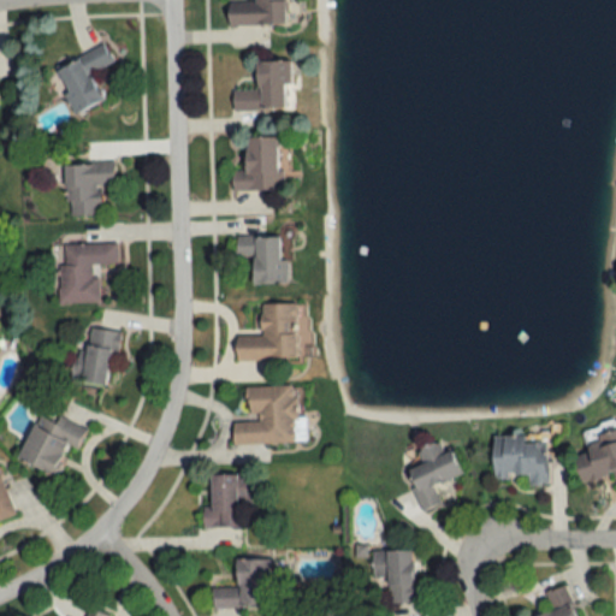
[(227,24),(285,24),(284,0),(248,0),(227,0),(227,24)]
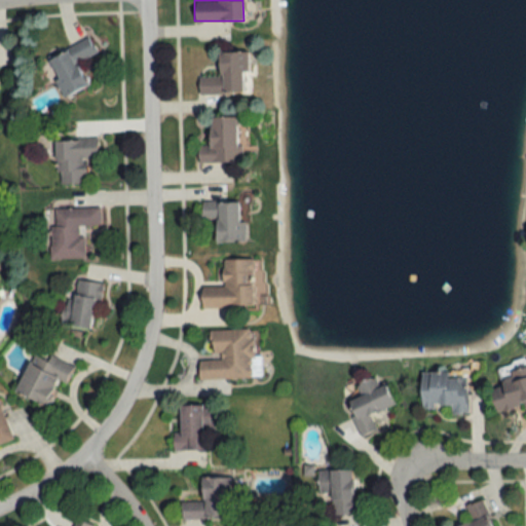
[(96,53),(88,38),(46,58),(65,97),(87,85),(77,63),(96,53)]
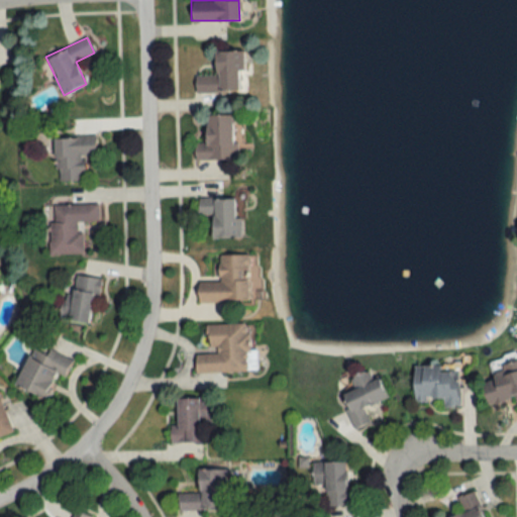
[(195,93),(242,92),(240,50),(214,52),(214,75),(195,76),(195,93)]
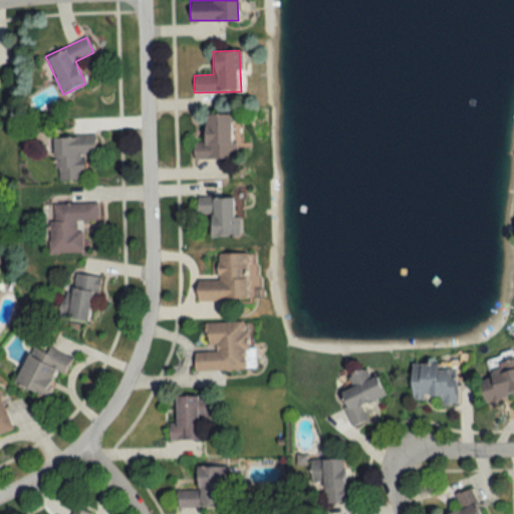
[(232,114),(204,114),(204,143),(194,143),(194,159),(232,159),(232,114)]
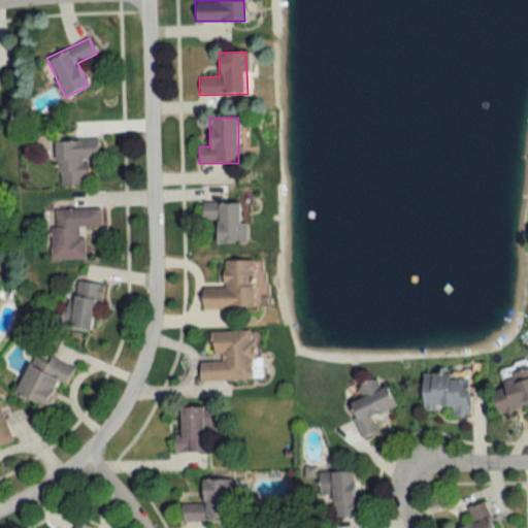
[(98,159),(97,140),(56,141),(58,186),(88,185),(87,160),(98,159)]
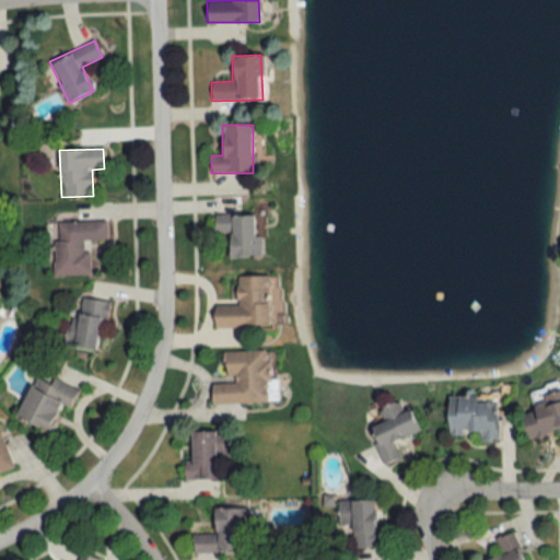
[(259,237),(254,237),(254,216),(214,216),(214,234),(230,234),(230,258),(259,258),(259,237)]
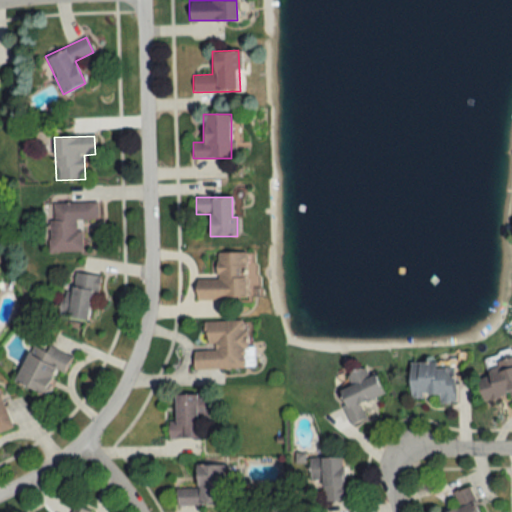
[(81,252),(81,231),(76,231),(76,220),(97,220),(97,203),(50,203),(50,252),(81,252)]
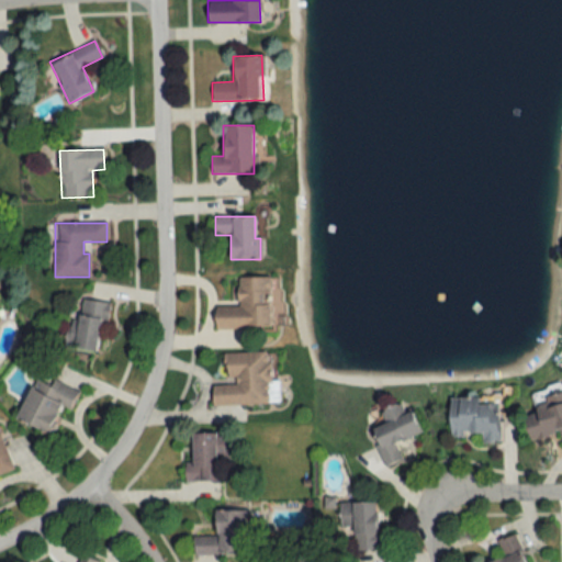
[(269,278),(234,278),(234,308),(216,308),(216,329),(269,329),(269,278)]
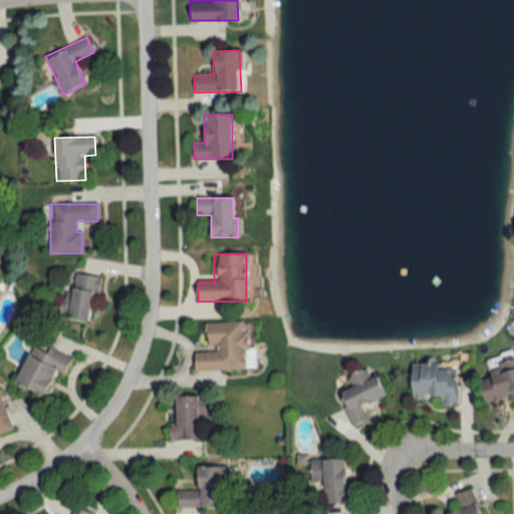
[(89,323),(99,279),(72,272),(61,316),(89,323)]
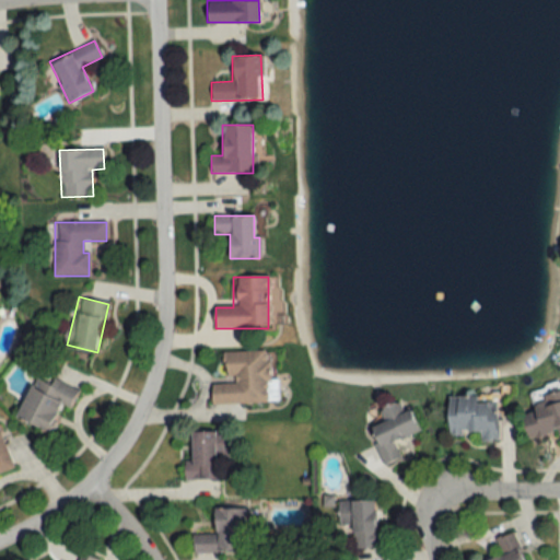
[(211,384),(211,405),(271,404),(270,351),(224,352),(224,384),(211,384)]
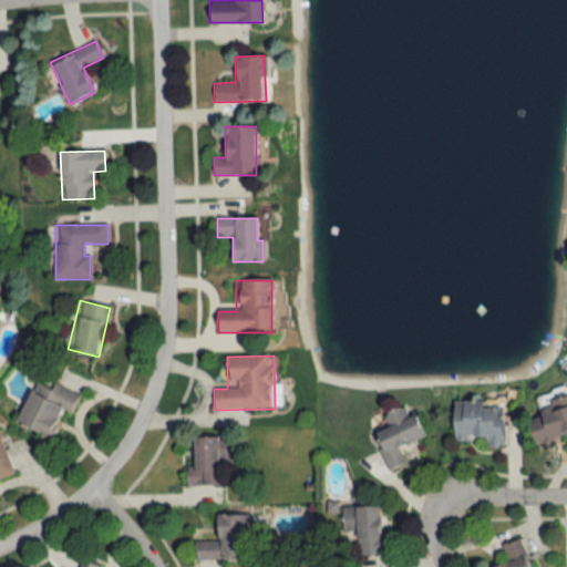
[(71,413),(78,395),(35,377),(16,423),(50,437),(62,410),(71,413)]
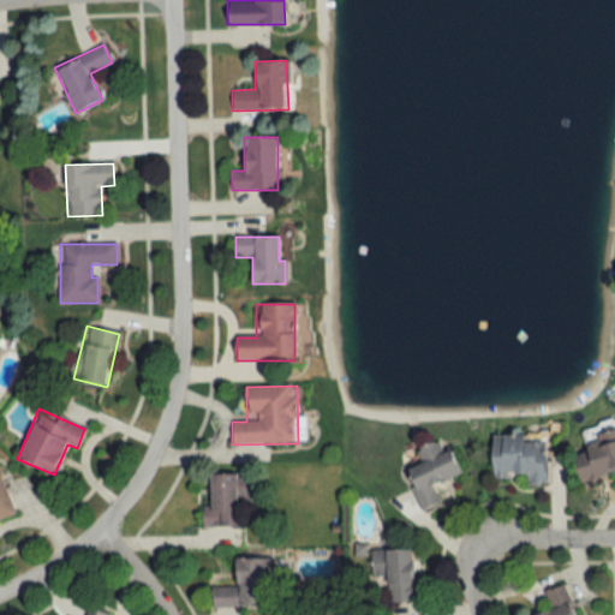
[(614,434),(614,429),(584,437),(587,452),(572,457),(580,483),(611,473),(614,484),(614,434)]
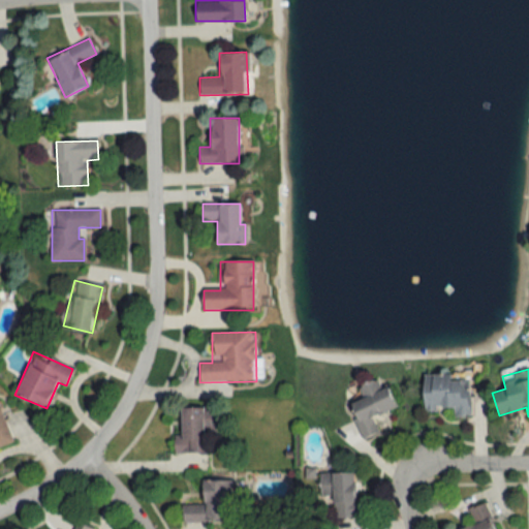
[(423,411),(452,411),(452,416),(469,416),(469,375),(423,375),(423,411)]
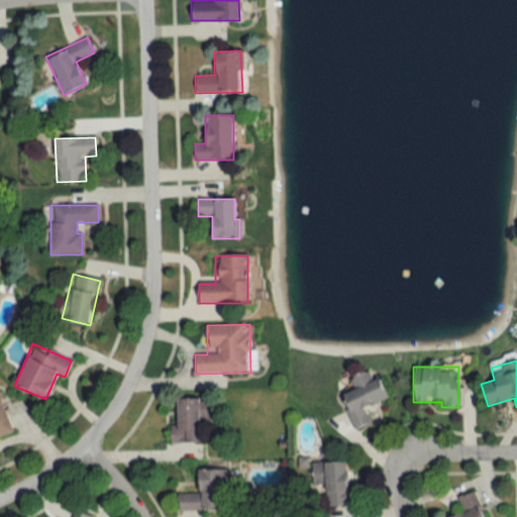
[(380,378),(372,380),(370,372),(346,377),(350,393),(342,395),(351,428),(369,424),(364,406),(386,400),(380,378)]
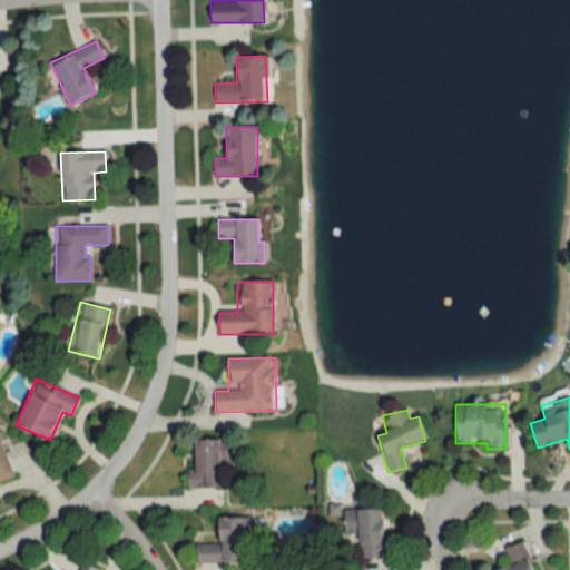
[(194,439),(194,470),(188,470),(188,488),(220,488),(220,439),(194,439)]
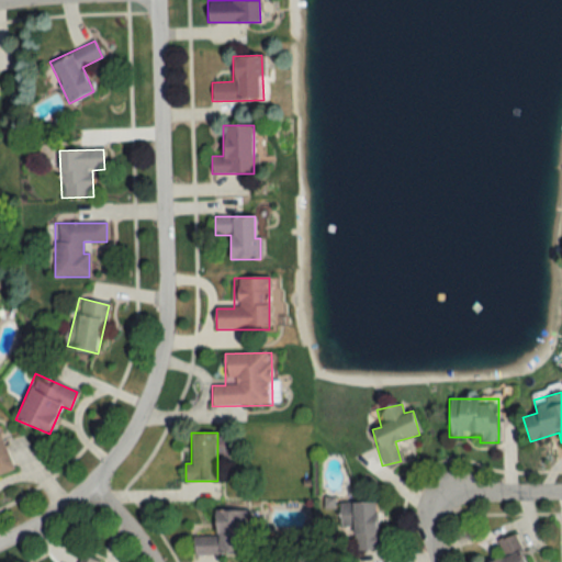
[(0,472),(12,468),(1,434),(0,434),(0,472)]
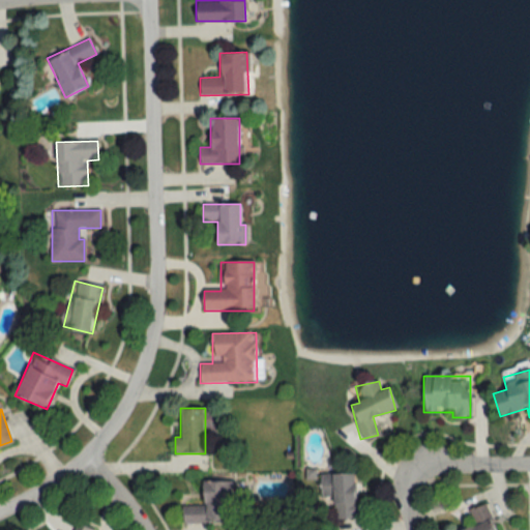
[(320,498),(333,498),(333,519),(358,519),(357,474),(320,474),(320,498)]
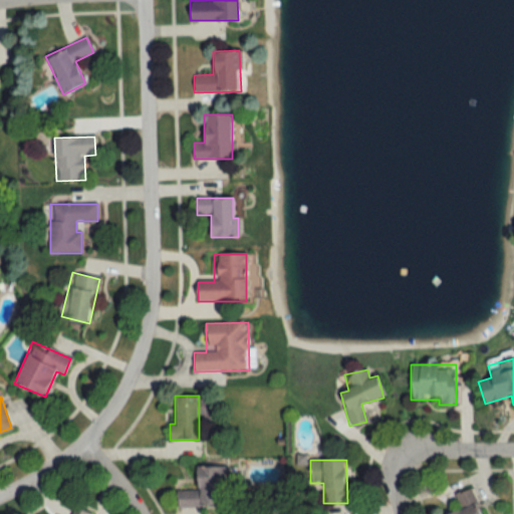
[(177,491),(177,507),(222,507),(222,467),(197,467),(197,491),(177,491)]
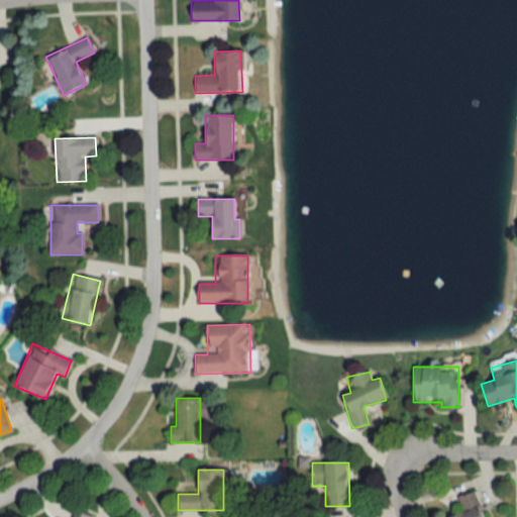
[(451,516),(484,516),(474,491),(457,497),(463,513),(451,516)]
